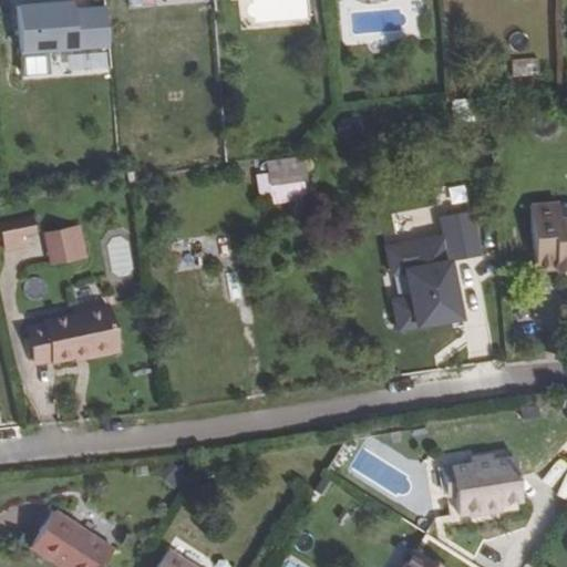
[(86,48),(109,45),(105,8),(72,10),(71,2),(17,7),(22,75),(49,73),(47,51),(86,48)]
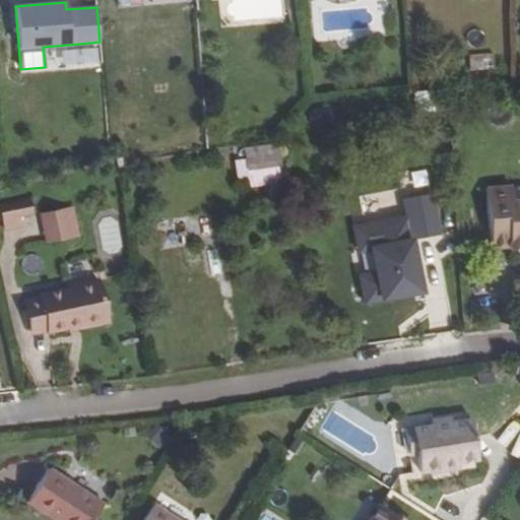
[(102,62),(100,42),(79,44),(81,64),(102,62)]
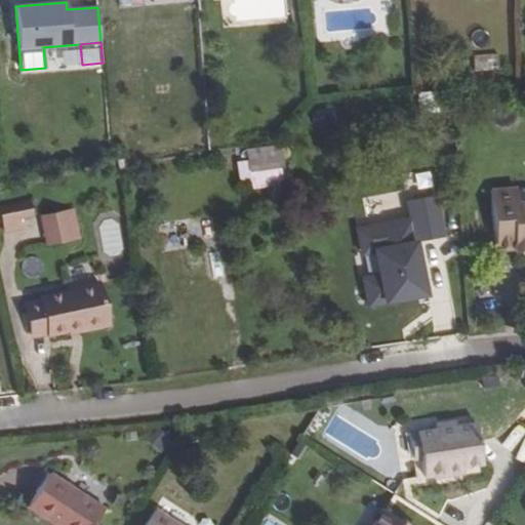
[(474,54),(475,71),(498,70),(498,54),(474,54)]
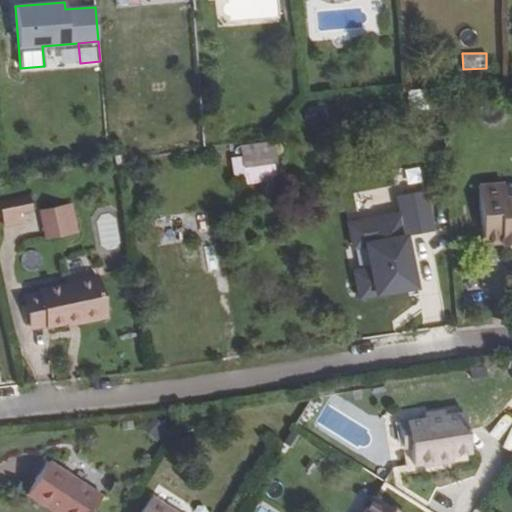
[(275,163),(273,147),(241,150),(242,167),(275,163)]
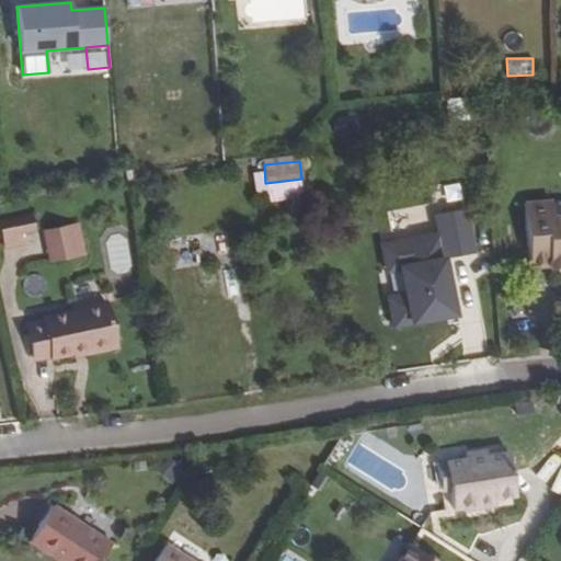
[(553,196),(526,199),(534,264),(553,262),(553,264),(560,263),(560,210),(556,212),(553,196)]
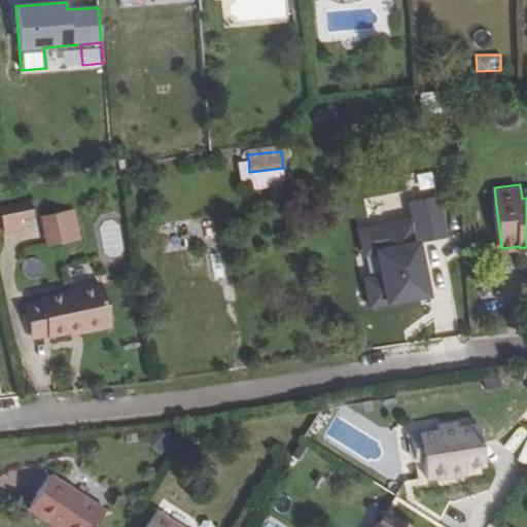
[(444,237),(436,197),(435,197),(410,201),(408,201),(411,220),(358,231),(362,253),(375,251),(380,277),(363,279),(367,306),(425,295),(419,259),(415,259),(412,245),(416,244),(415,242),(444,237)]
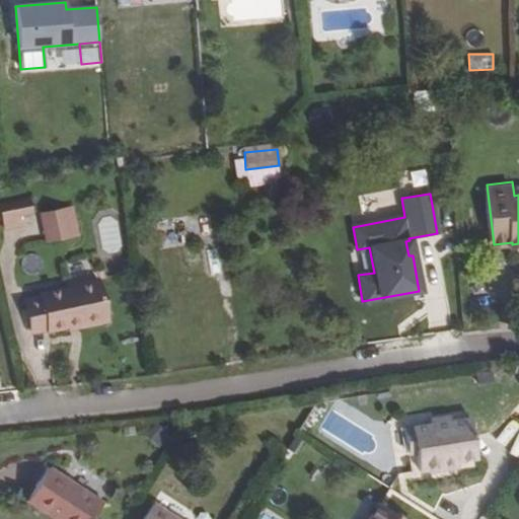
[(28,200),(0,205),(0,210),(4,229),(19,226),(17,216),(31,214),(28,200)]
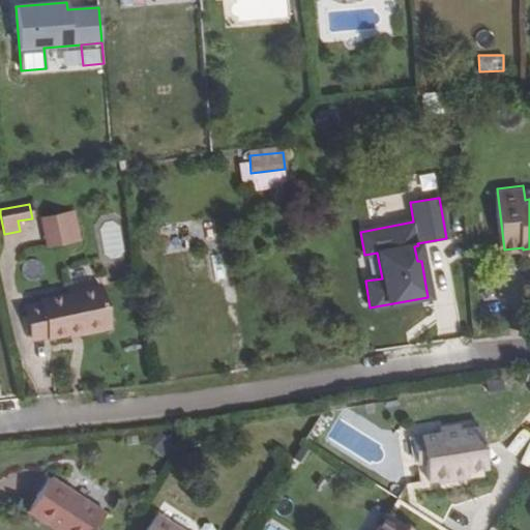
[(74,242),(67,212),(38,218),(45,248),(74,242)]
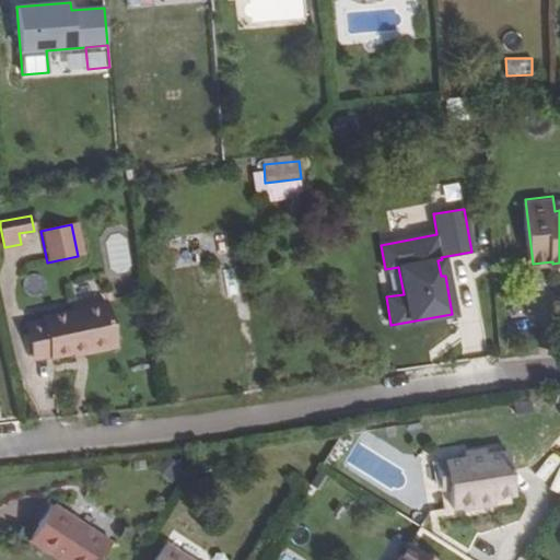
[(448,259),(455,300),(475,296),(468,256),(448,259)]
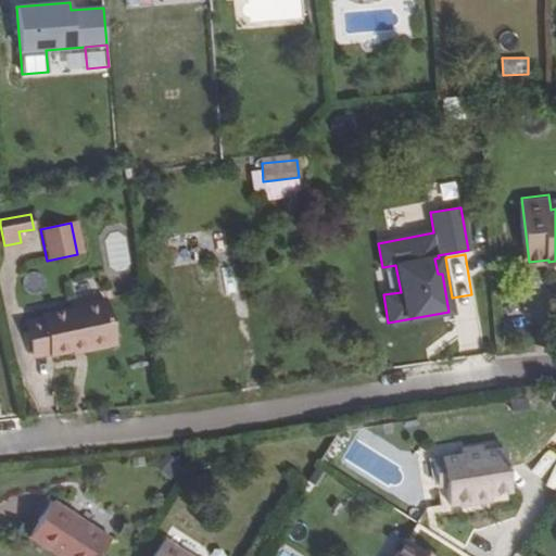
[(135,283),(119,288),(123,297),(137,293),(135,283)]
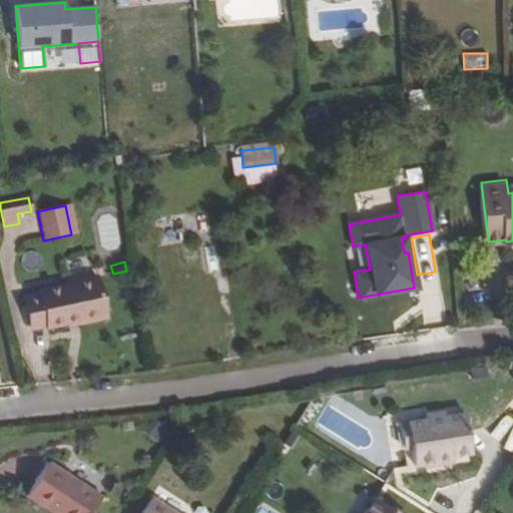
[(95,278),(21,295),(30,332),(77,321),(77,324),(105,318),(95,278)]
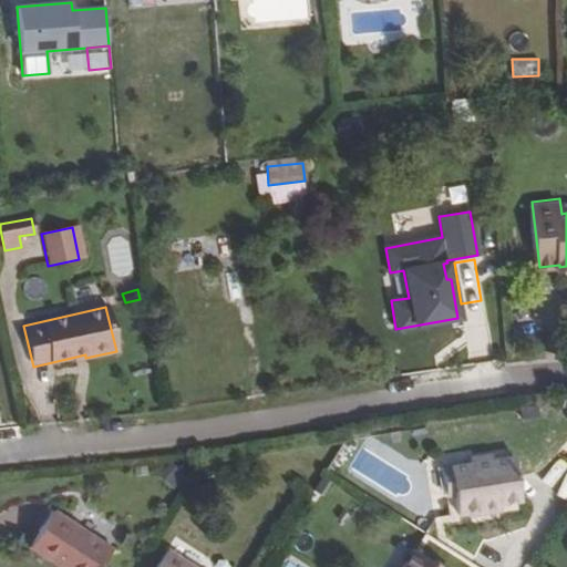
[(453,491),(457,515),(467,513),(476,512),(477,515),(502,511),(501,504),(521,502),(514,457),(493,461),(492,455),(470,459),(471,464),(450,467),(453,491)]
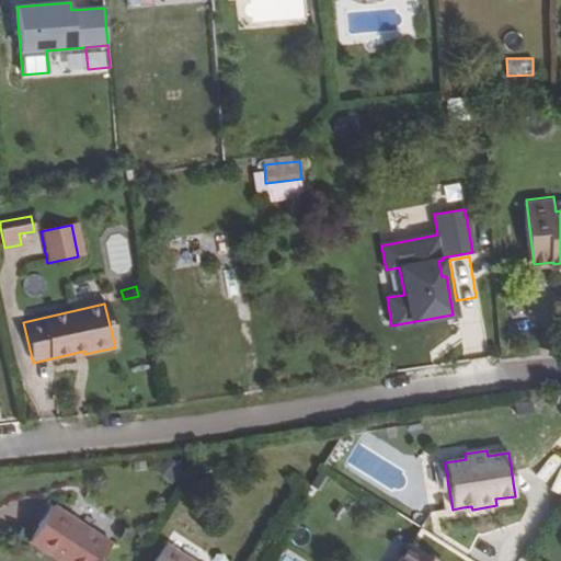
[(441,487),(448,485),(445,462),(437,464),(441,487)]
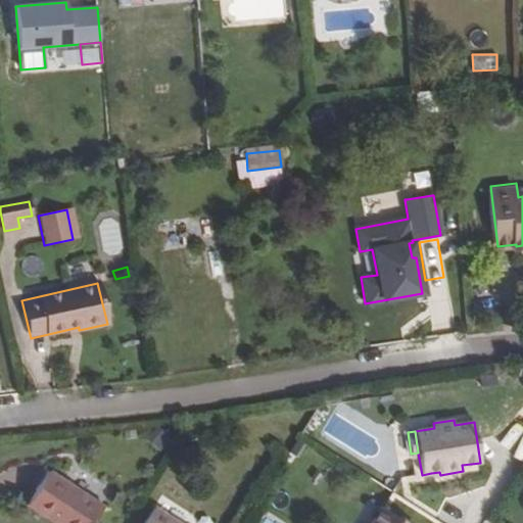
[(93,522),(104,506),(49,470),(28,505),(55,522),(93,522)]
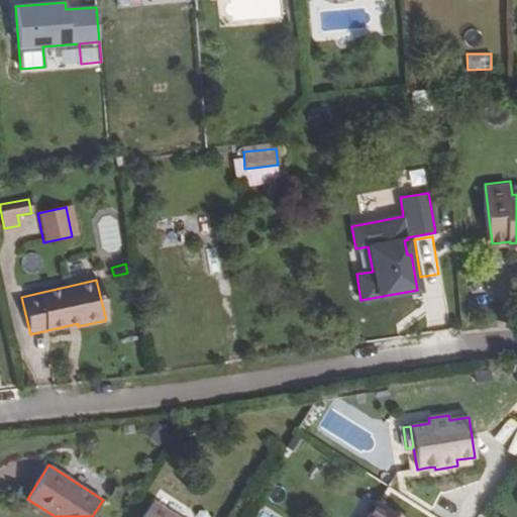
[(141,516),(177,516),(152,501),(141,516)]
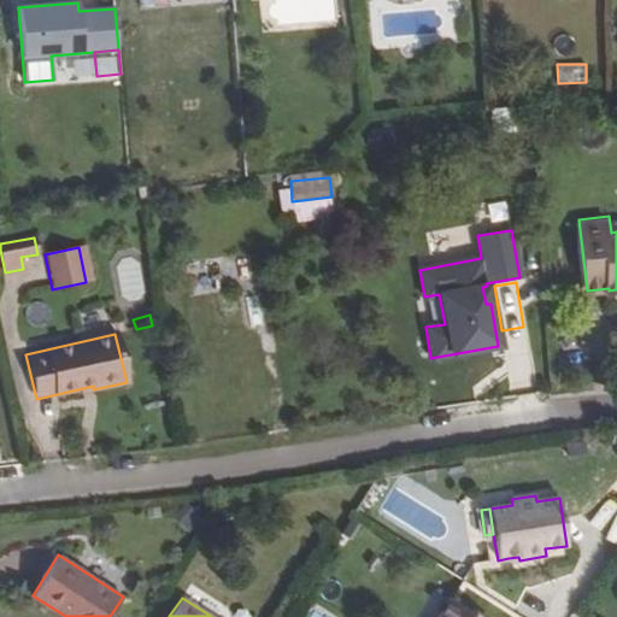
[(474,616),(450,600),(438,616),(474,616)]
